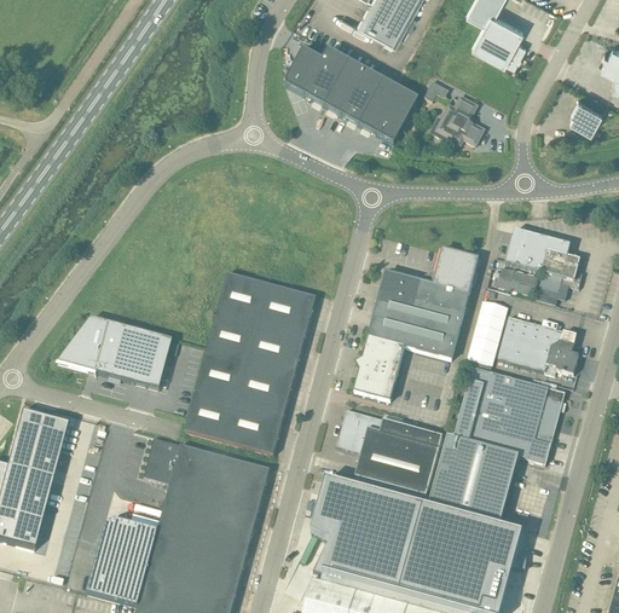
[(370,0),(358,22),(369,28),(395,42),(417,0),(370,0)]
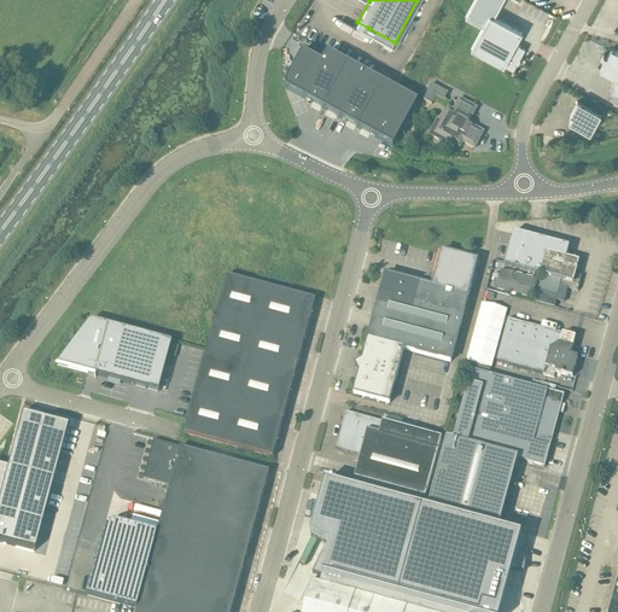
[(472,0),(466,12),(483,21),(471,44),(494,56),(503,62),(505,60),(513,65),(525,44),(517,39),(523,28),(512,22),(494,12),(500,0),(472,0)]
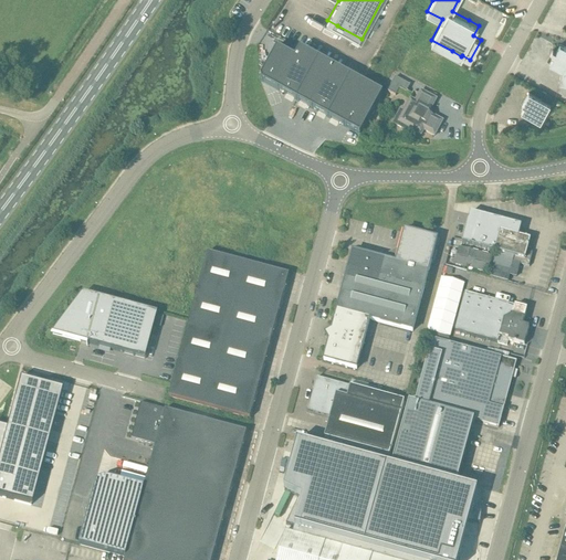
[(552,51),(554,52),(549,59),(562,65),(558,78),(565,80),(565,42),(561,39),(556,46),(553,45),(552,51)]
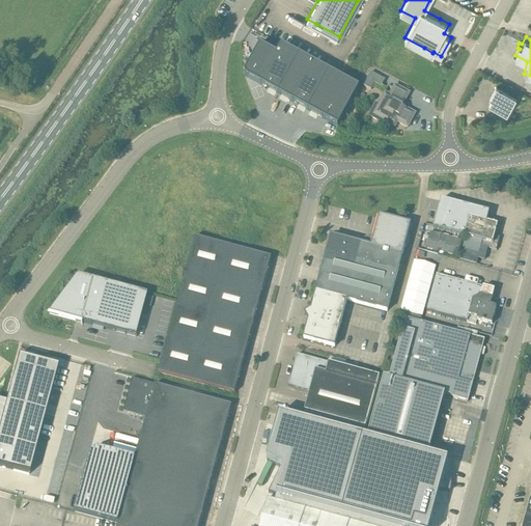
[(259,39),(245,67),(246,72),(337,121),(358,83),(320,62),(281,40),(279,45),(277,49),(259,39)]
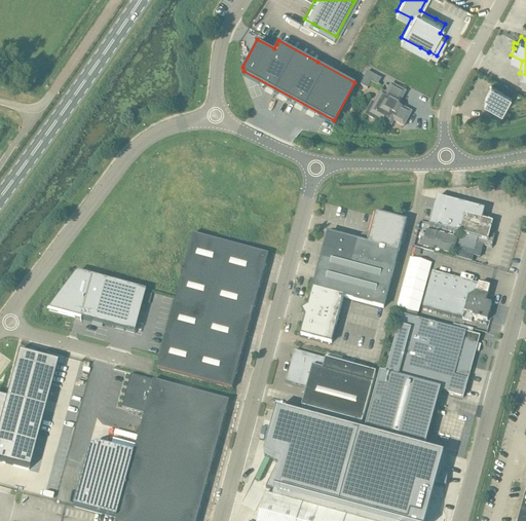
[(381,74),(368,67),(360,80),(368,84),(371,78),(377,81),(381,74)]
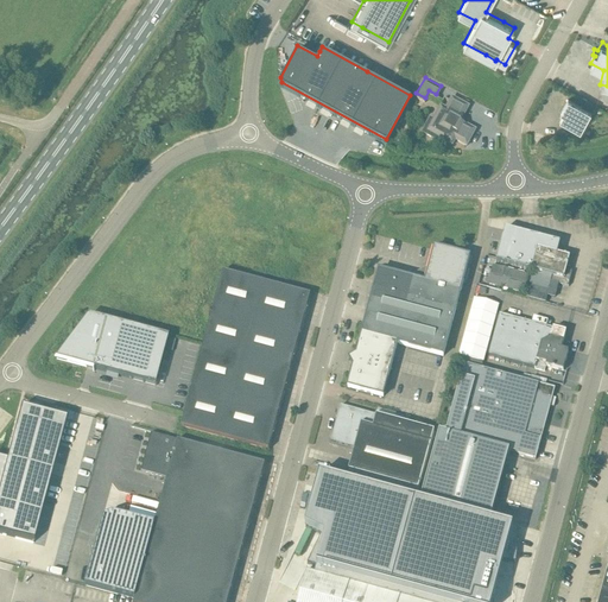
[(430,113),(429,116),(423,127),(437,134),(438,132),(453,139),(455,134),(467,140),(475,125),(463,118),(462,113),(469,101),(458,95),(453,93),(447,103),(441,101),(434,115),(430,113)]
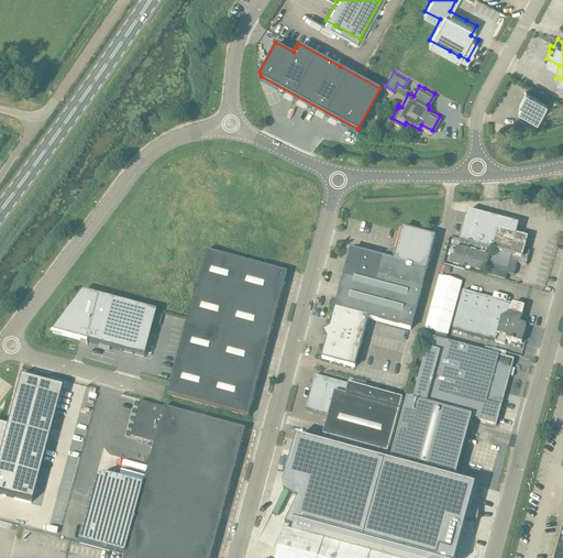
[(521,101),(518,106),(538,117),(548,99),(526,87),(519,99),(521,101)]
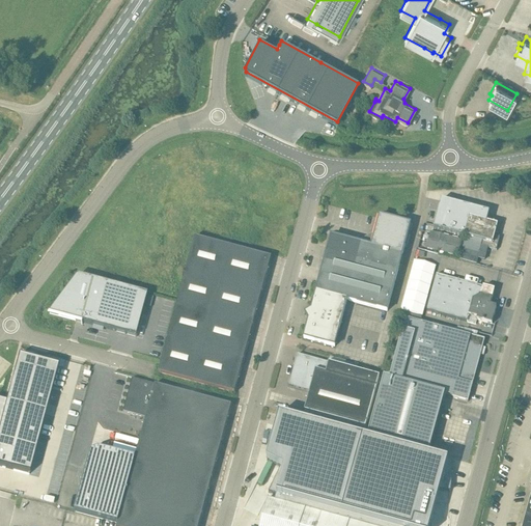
[(500,191),(513,188),(512,181),(498,183),(500,191)]
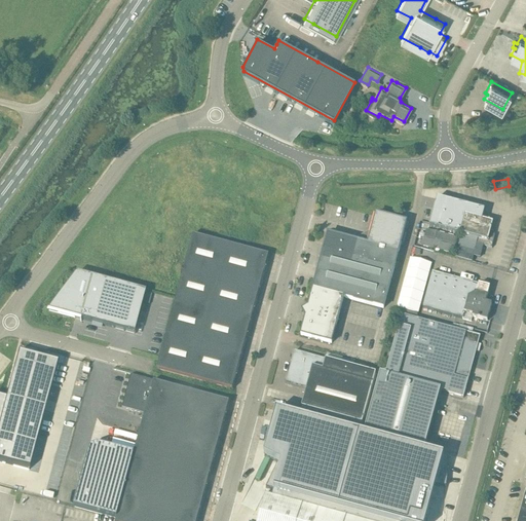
[(435,203),(429,221),(460,230),(465,211),(482,215),(483,213),(482,213),(484,207),(437,193),(435,203)]
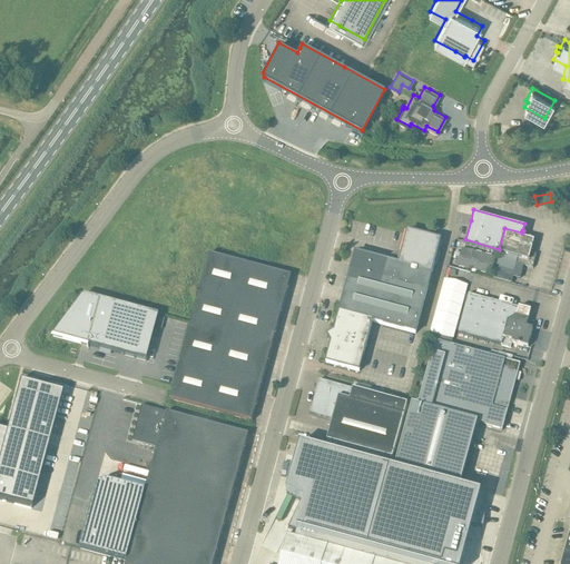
[(355,248),(337,316),(370,325),(372,317),(415,328),(441,236),(408,227),(402,248),(400,248),(389,254),(389,257),(355,248)]
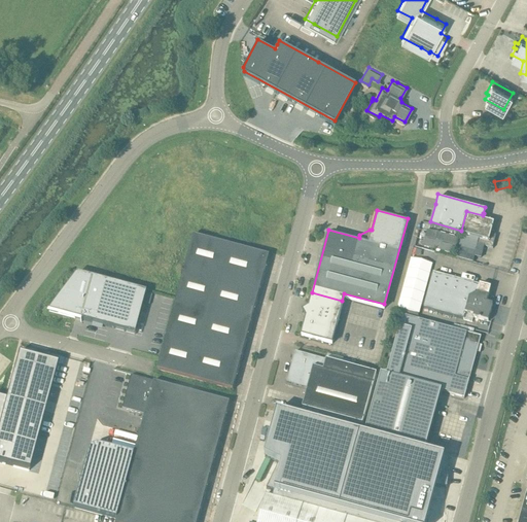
[(459,243),(456,253),(464,255),(473,258),(475,252),(482,253),(485,242),(493,244),(496,231),(491,230),(494,218),(483,215),(466,211),(461,231),(462,231),(459,243)]
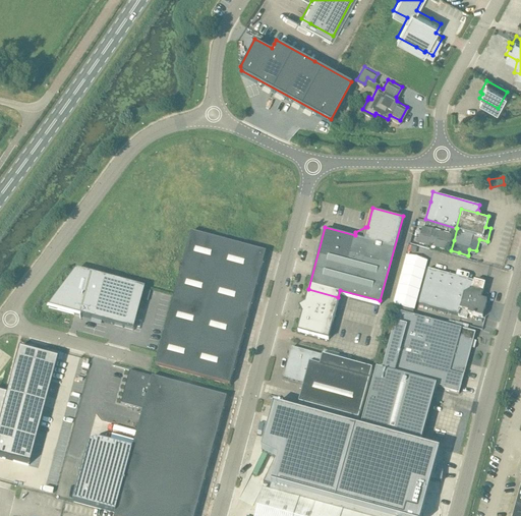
[(423,224),(419,240),(448,247),(453,231),(423,224)]
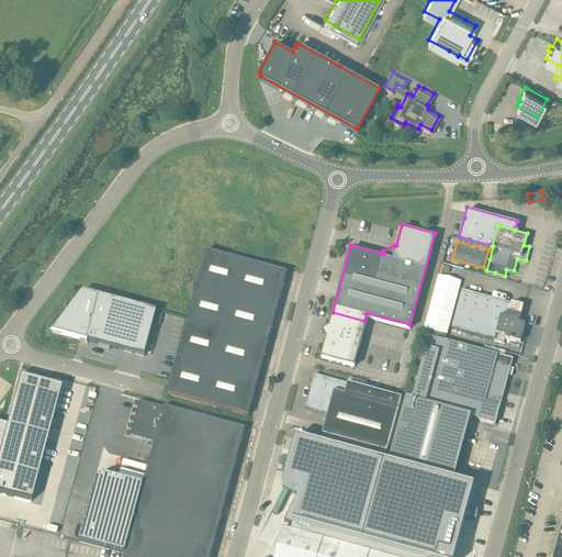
[(168,389),(238,409),(248,411),(287,268),(206,246),(168,389)]
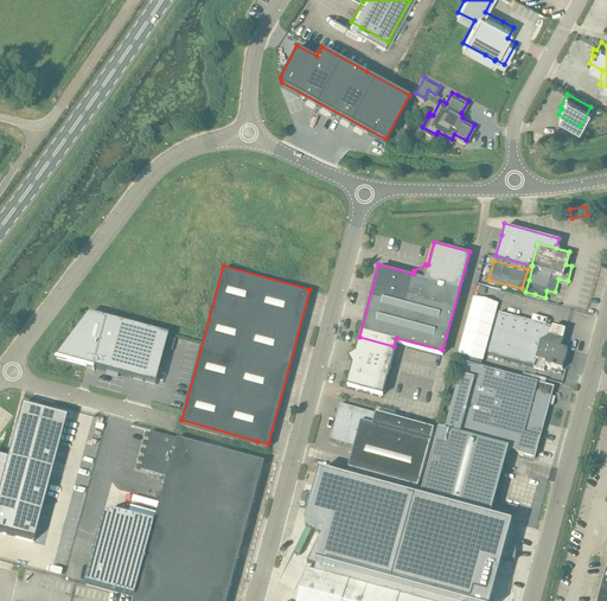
[(474,292),(458,350),(483,356),(491,327),(498,299),(474,292)]
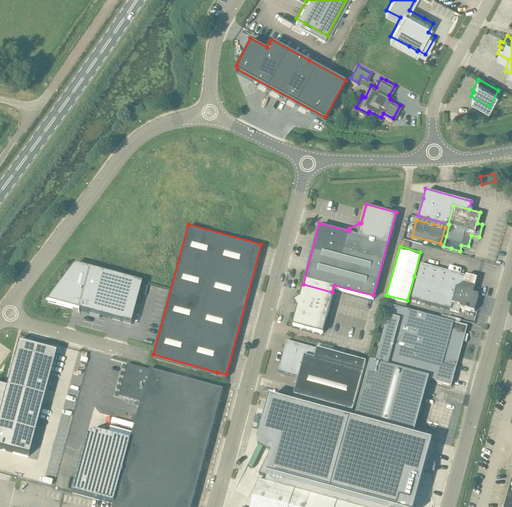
[(75,260),(48,297),(132,320),(143,279),(75,260)]
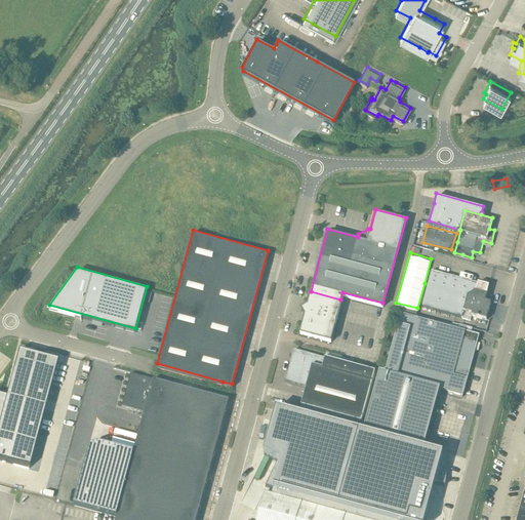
[(432,267),(422,302),(432,304),(441,306),(448,308),(459,311),(461,312),(461,313),(471,316),(472,312),(486,316),(491,298),(485,297),(489,282),(479,279),(478,279),(432,267)]
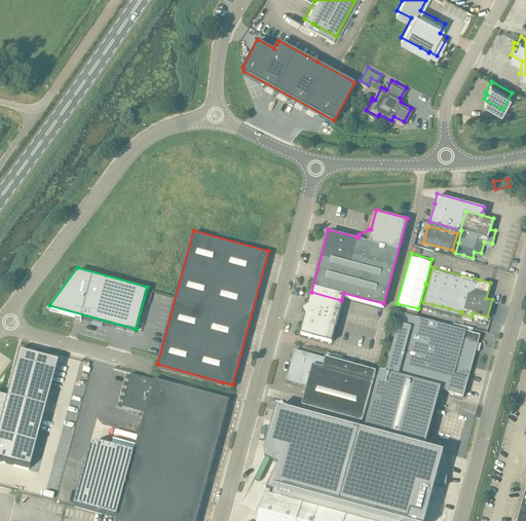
[(301,330),(331,338),(341,300),(311,292),(308,302),(302,306),(305,312),(301,330)]
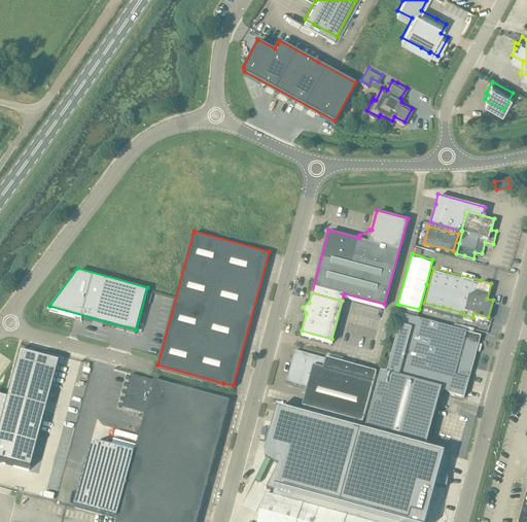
[(370,410),(364,427),(426,444),(442,386),(450,388),(450,390),(454,391),(464,393),(477,347),(480,348),(482,341),(479,340),(481,333),(472,329),(453,324),(403,311),(387,371),(381,369),(370,410)]
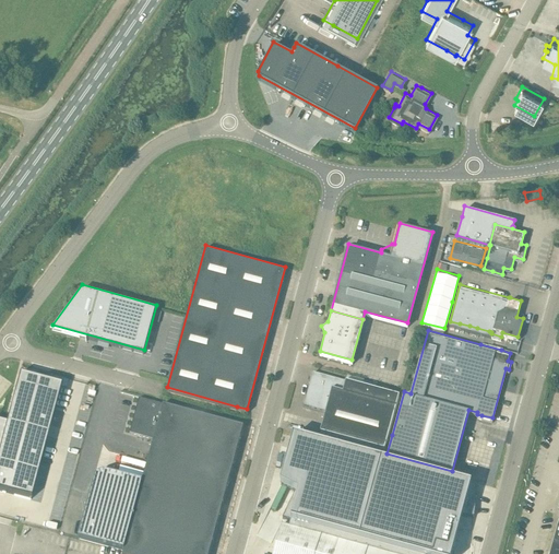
[(305,401),(326,407),(320,428),(384,446),(401,392),(313,368),(305,401)]
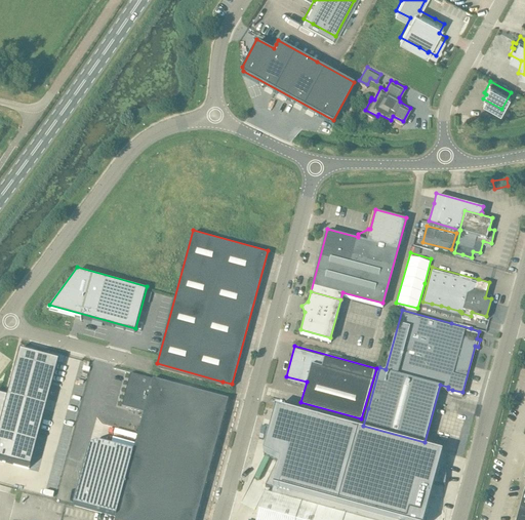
[(0,456),(29,465),(57,358),(17,348),(5,394),(0,392),(0,456)]
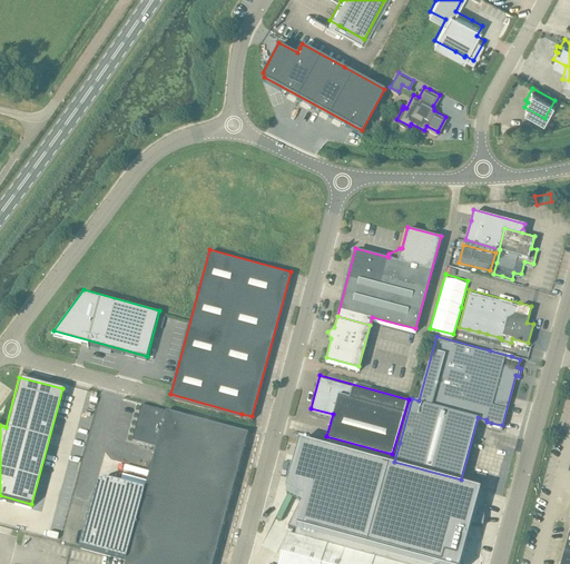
[(352,383),(369,387),(371,382),(354,377),(352,383)]
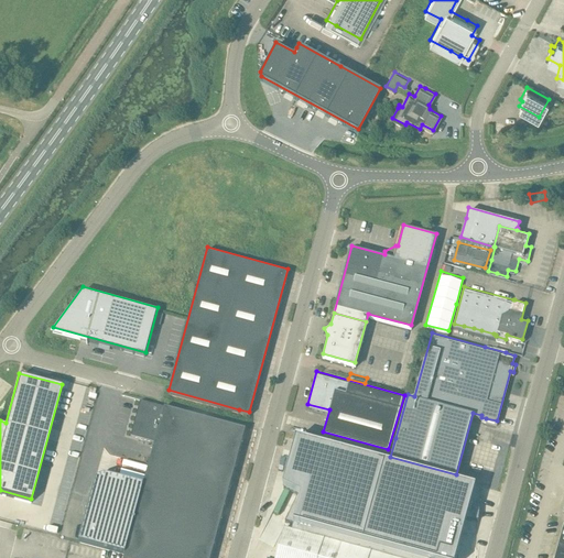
[(131,431),(140,434),(155,438),(165,403),(140,396),(131,431)]
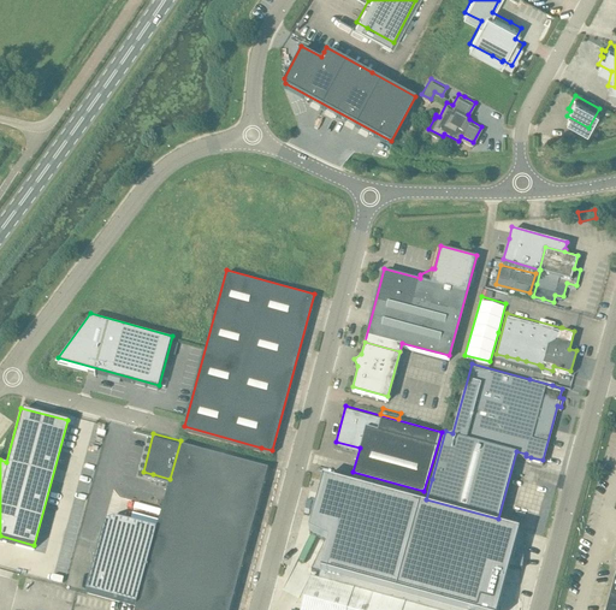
[(116,513),(106,515),(88,582),(88,585),(138,598),(135,609),(138,609),(229,609),(268,465),(181,440),(170,479),(158,523),(116,513)]
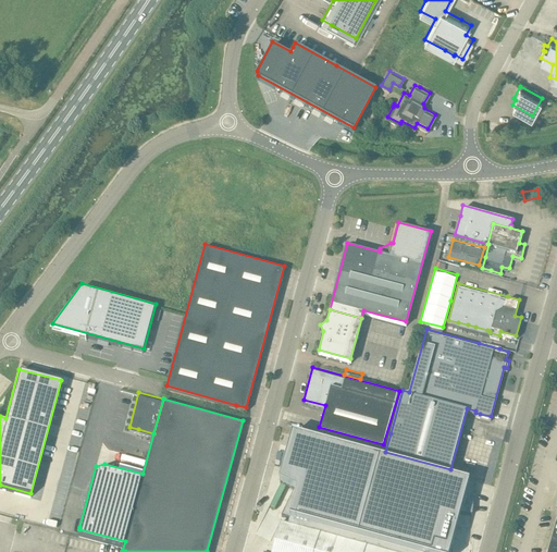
[(273,549),(271,551),(449,551),(461,510),(473,511),(475,479),(293,429),(280,477),(295,485),(282,512),(289,514),(287,519),(281,518),(273,549)]
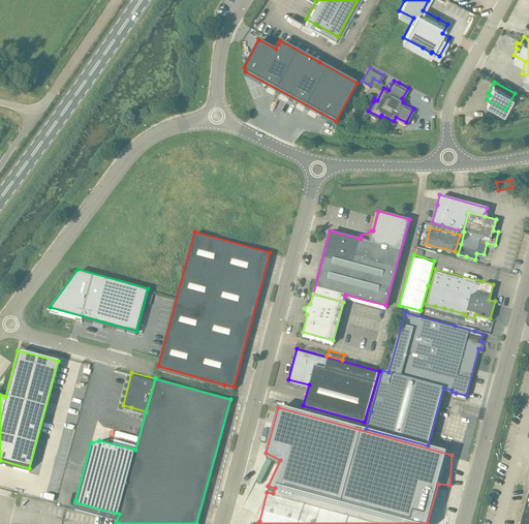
[(528,523),(528,488),(519,523),(528,523)]
